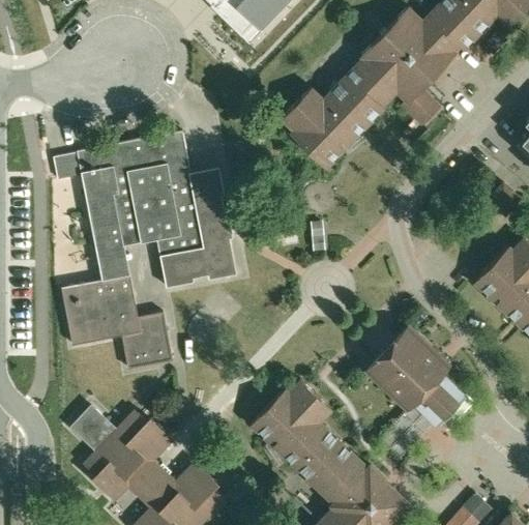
[(200,0),(248,45),(291,0),(200,0)]
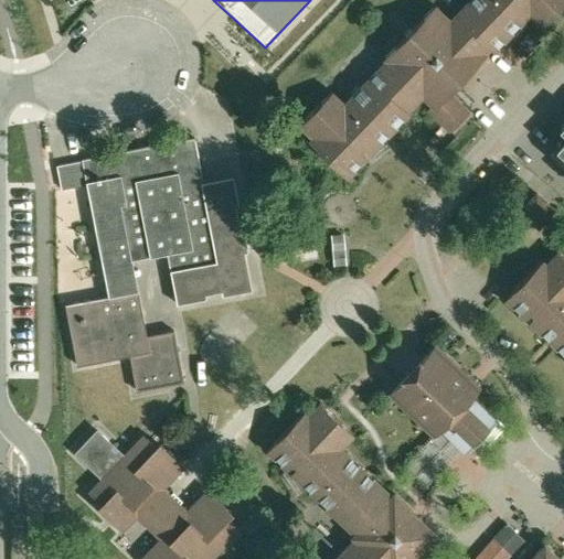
[(435,9),(384,62),(387,65),(382,71),(381,70),(349,104),(352,107),(349,111),(331,95),(300,128),(312,140),(309,144),(347,181),(365,161),(360,156),(363,151),(370,157),(410,116),(407,115),(423,98),(433,109),(428,114),(450,136),(469,117),(448,97),(486,58),(482,55),(488,50),(495,55),(525,22),(521,18),(525,14),(542,30),(563,7),(563,0),(472,0),(456,18),(457,19),(451,25),(435,9)]
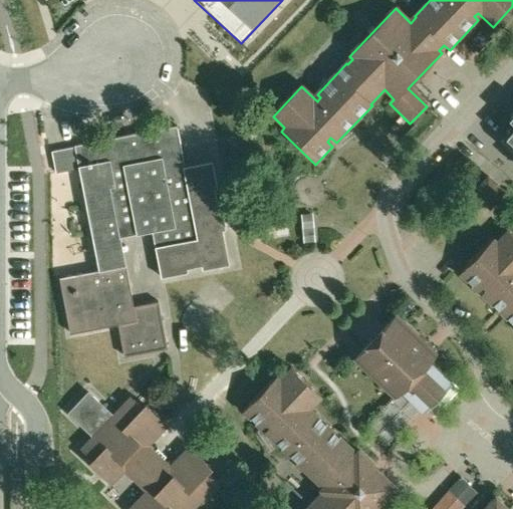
[(512,116),(510,119),(512,121),(512,130),(502,141),(512,151),(512,116)]
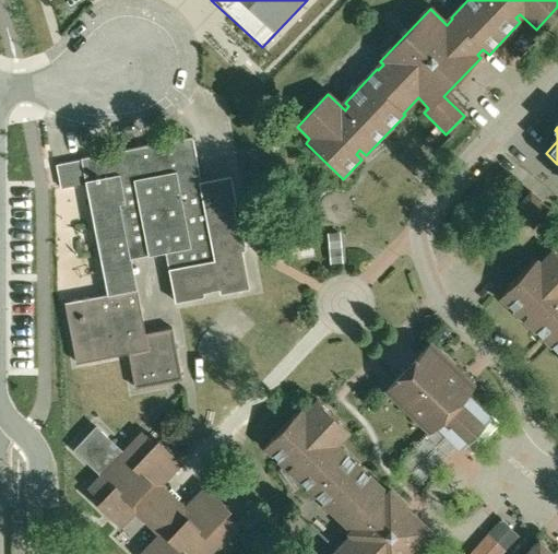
[(191,141),(81,165),(85,187),(107,296),(107,298),(135,293),(129,261),(165,255),(174,304),(203,298),(202,294),(218,291),(220,295),(249,290),(241,252),(246,252),(240,224),(237,224),(234,208),(237,208),(232,179),(201,185),(191,141)]
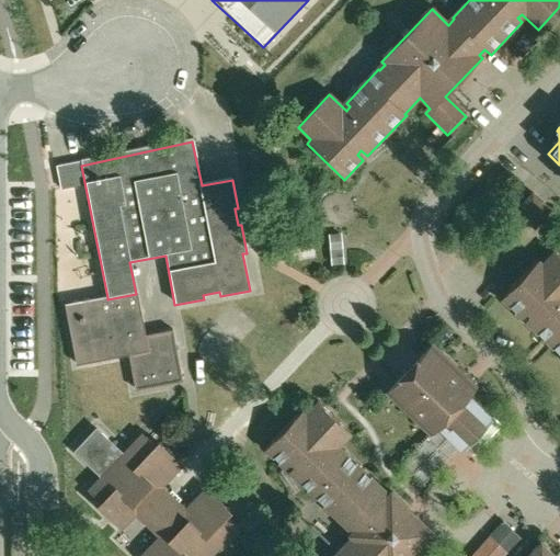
[(81,167),(58,172),(63,193),(86,188),(81,167)]
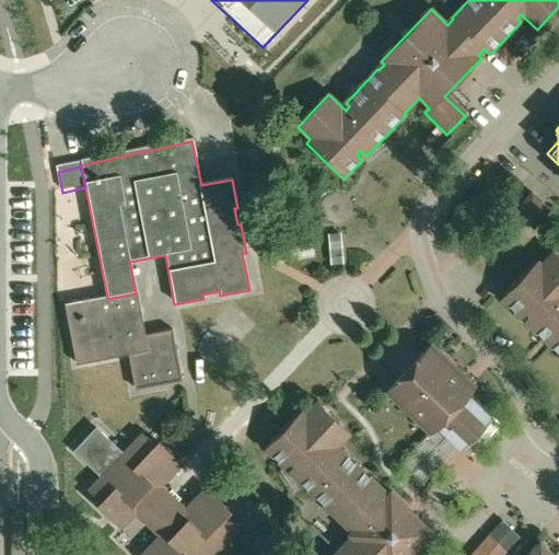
[(558,258),(554,253),(542,266),(537,263),(501,300),(545,342),(550,336),(556,340),(549,347),(558,356),(558,258)]
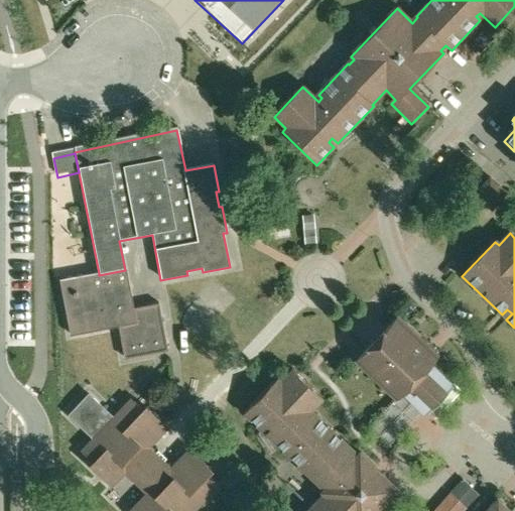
[(125,270),(99,275),(99,273),(62,280),(73,335),(115,327),(121,359),(164,351),(155,305),(132,309),(125,270)]
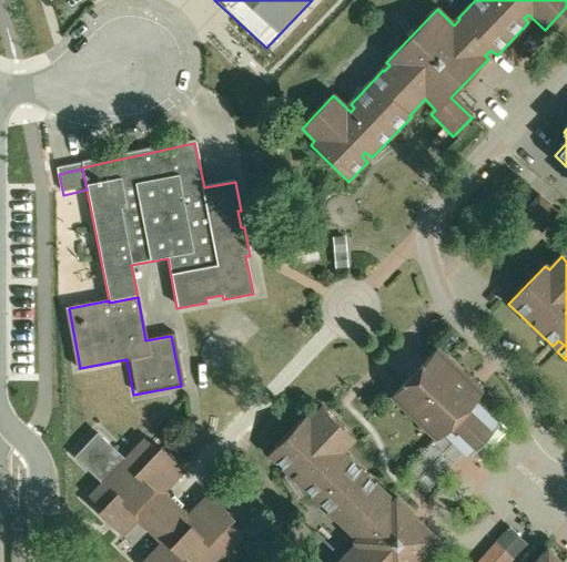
[(438,349),(424,365),(414,356),(396,375),(405,384),(391,399),(393,401),(394,400),(402,407),(436,440),(443,432),(466,455),(466,453),(468,457),(469,456),(478,463),(507,433),(498,426),(499,425),(497,422),(497,421),(475,400),(482,392),(447,359),(446,360),(439,353),(441,351),(438,349)]
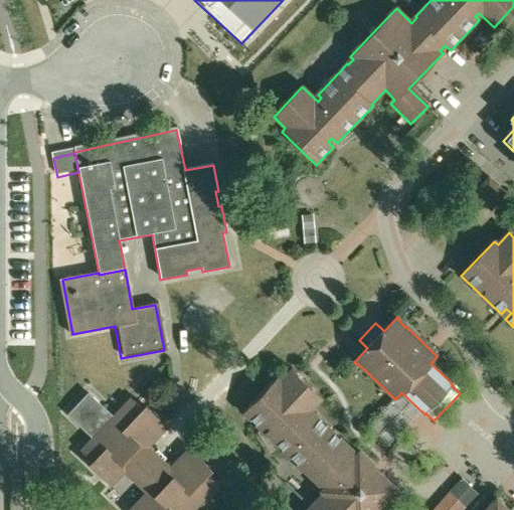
[(344,443),(315,414),(311,418),(307,414),(322,399),(292,371),(281,382),(277,379),(243,413),(262,431),(267,425),(271,429),(266,435),(311,478),(312,477),(324,489),(322,492),(323,494),(316,502),(317,503),(310,509),(378,509),(390,497),(369,477),(376,470),(359,454),(356,456),(343,444),(344,443)]
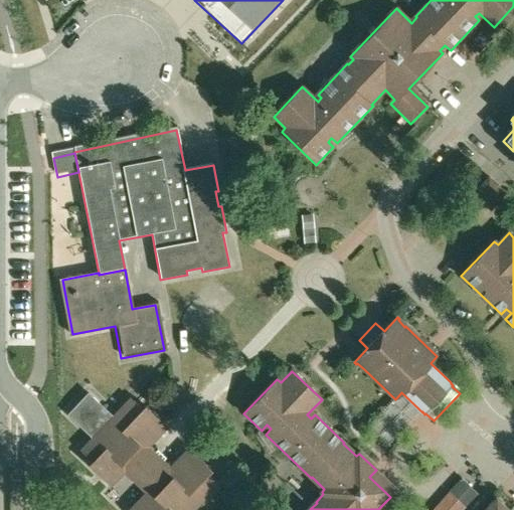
[(190,451),(170,472),(162,465),(166,461),(158,453),(154,457),(147,450),(167,429),(146,408),(143,411),(132,401),(114,419),(89,396),(69,416),(95,440),(81,453),(94,464),(91,467),(112,487),(126,472),(149,494),(133,509),(194,509),(217,486),(207,476),(211,471),(190,451)]
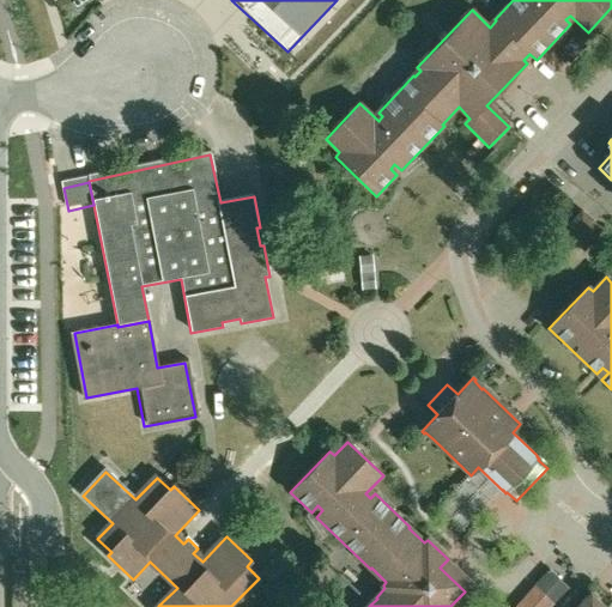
[(549,570),(515,606),(556,606),(571,590),(549,570)]
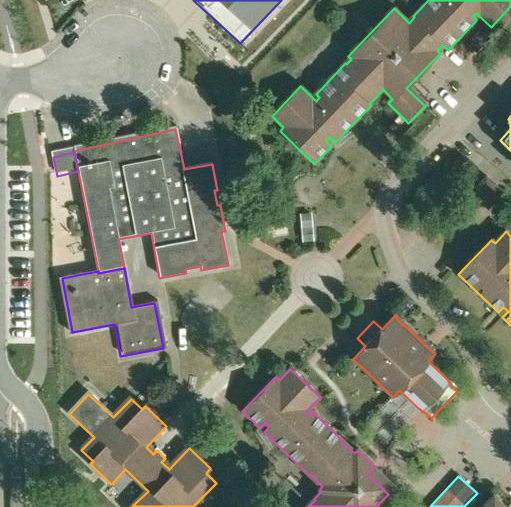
[(503,506),(493,497),(484,506),(503,506)]
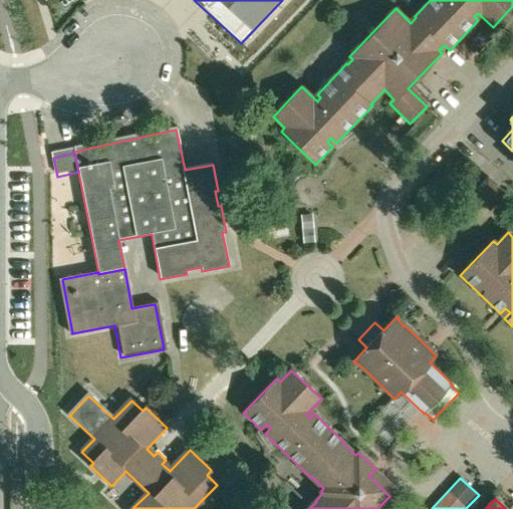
All buildings are outlined.
